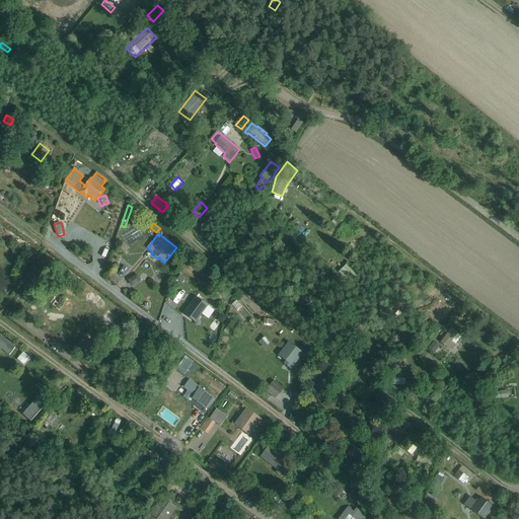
[(130,248),(124,242),(118,249),(124,254),(130,248)]
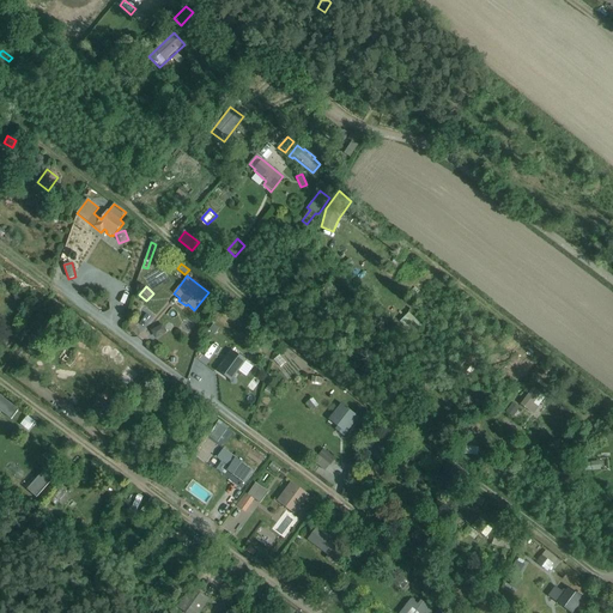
[(383,287),(377,295),(387,304),(394,296),(383,287)]
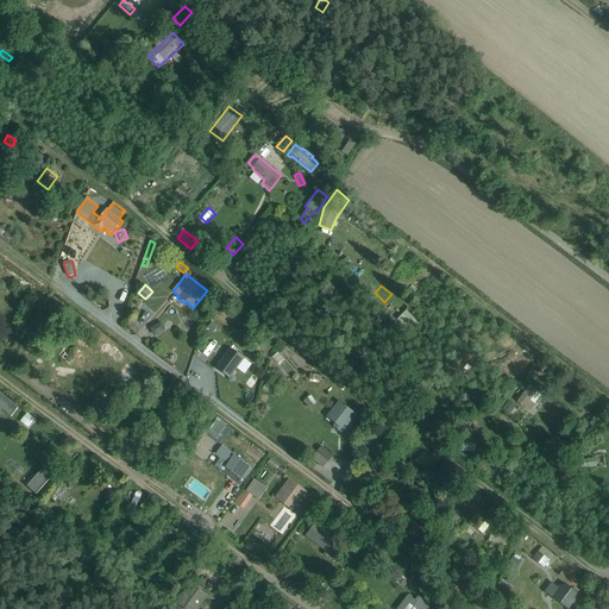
[(22,292),(14,293),(18,308),(25,306),(22,292)]
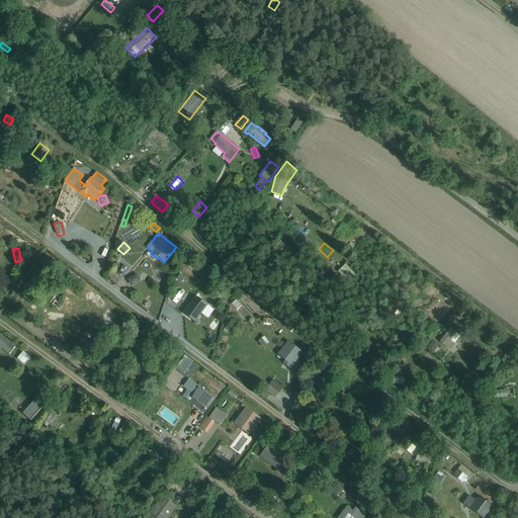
[(273,262),(263,254),(259,258),(269,266),(273,262)]
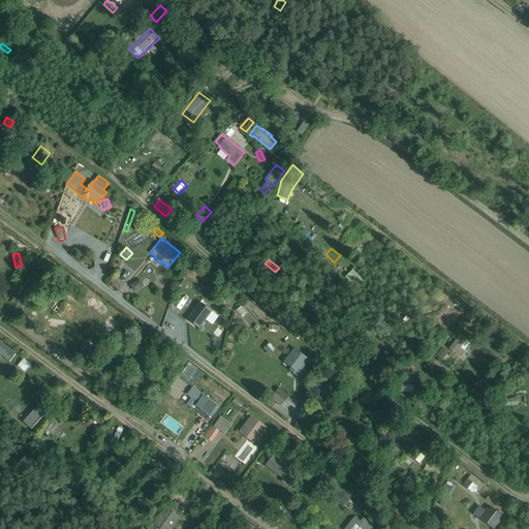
[(352,270),(348,275),(356,283),(362,279),(352,270)]
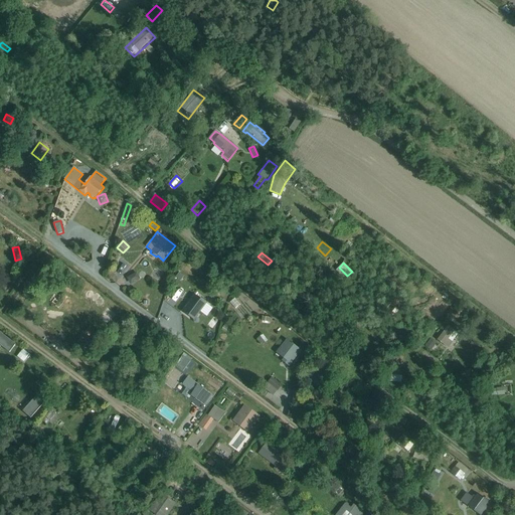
[(131,285),(141,280),(137,273),(127,278),(131,285)]
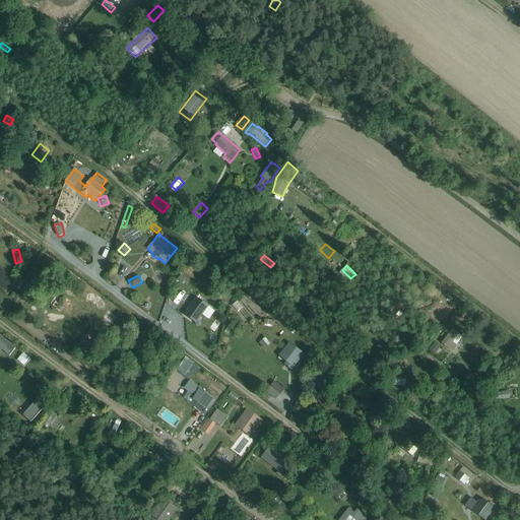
[(239,300),(253,315),(262,308),(247,291),(239,300)]
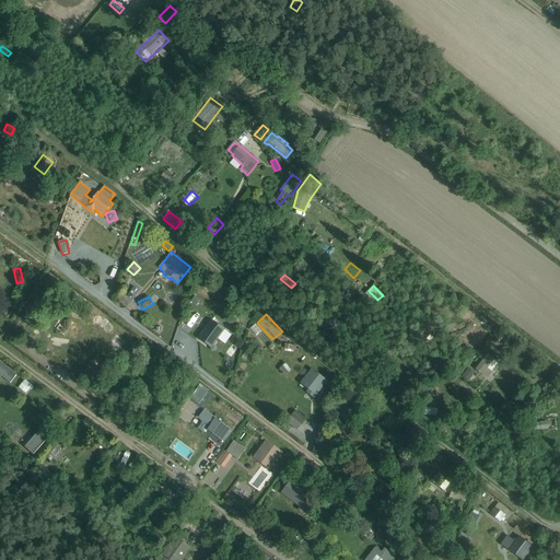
[(200,338),(213,348),(228,328),(214,318),(200,338)]
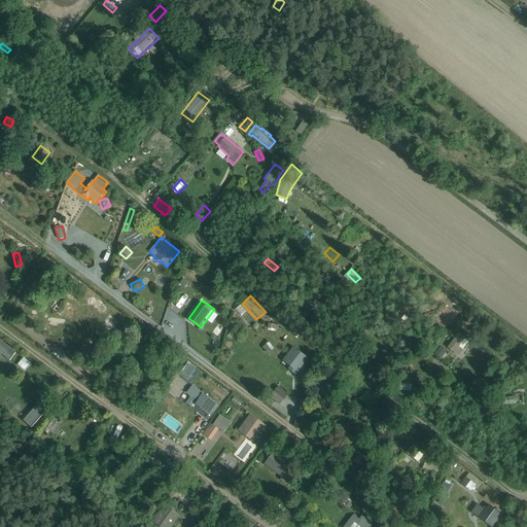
[(118,322),(110,315),(104,323),(113,330),(118,322)]
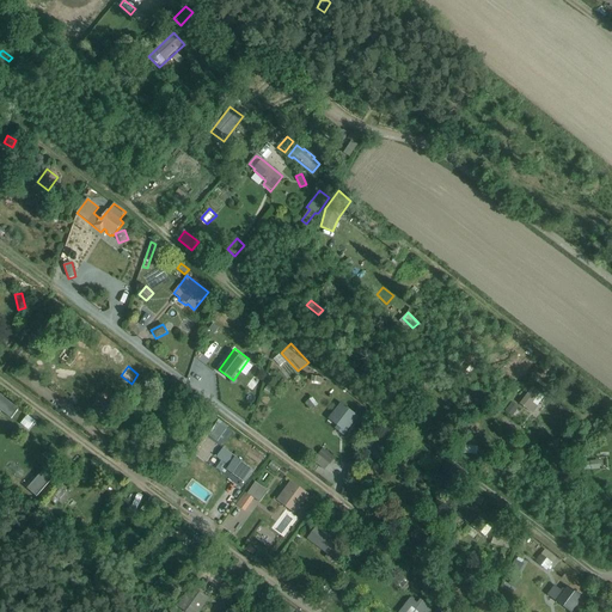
[(159,391),(172,403),(177,397),(163,386),(159,391)]
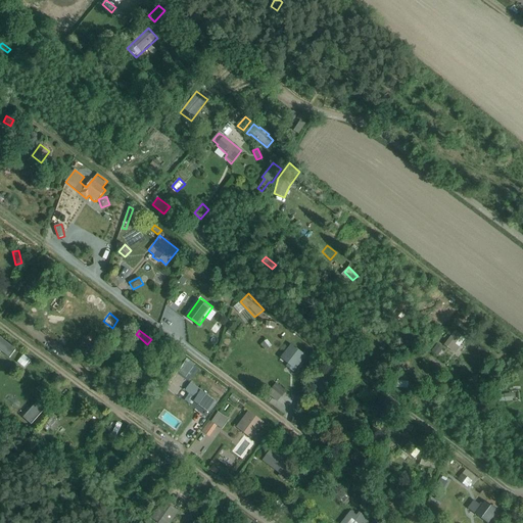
[(455,353),(465,339),(455,332),(443,345),(455,353)]
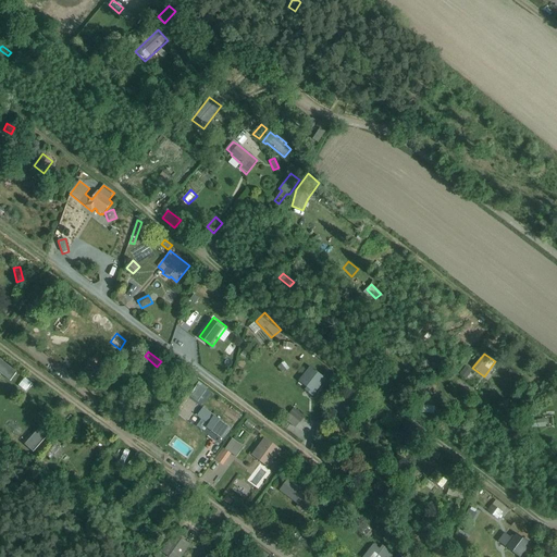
[(67,369),(74,360),(67,356),(61,364),(67,369)]
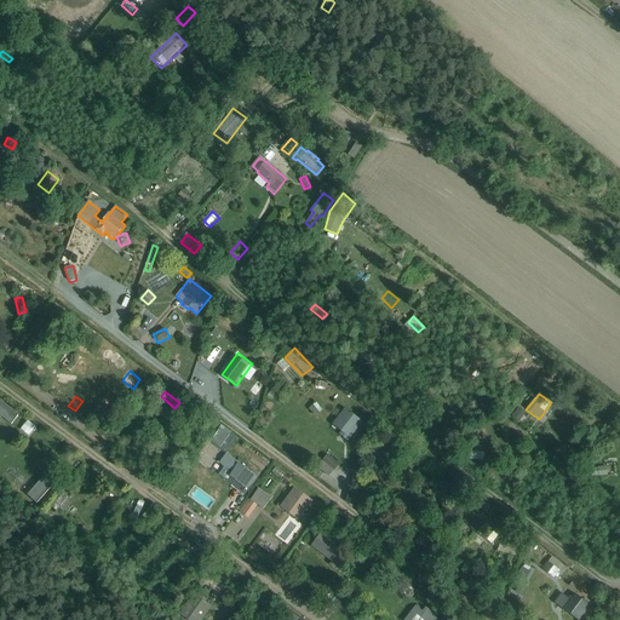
[(119,399),(107,414),(98,407),(93,414),(108,425),(125,403),(119,399)]
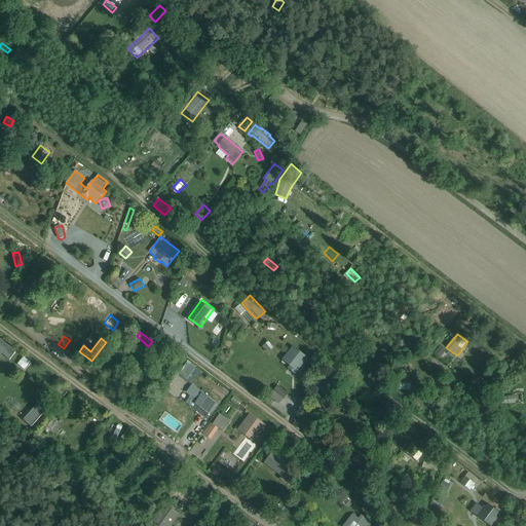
[(269,342),(263,346),(267,352),(273,348),(269,342)]
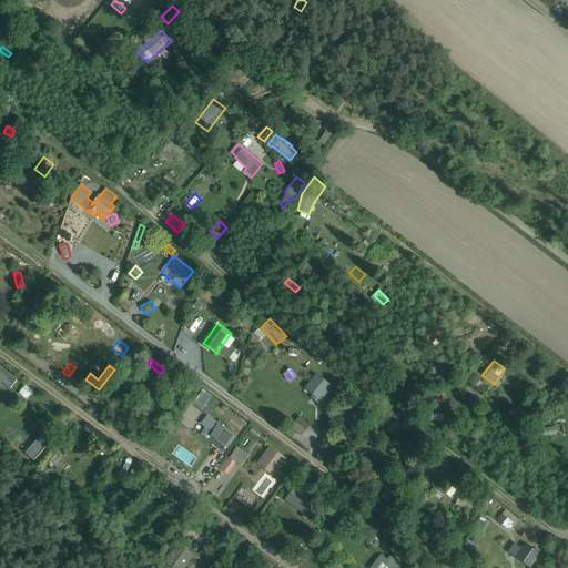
[(475,374),(468,382),(475,387),(482,378),(475,374)]
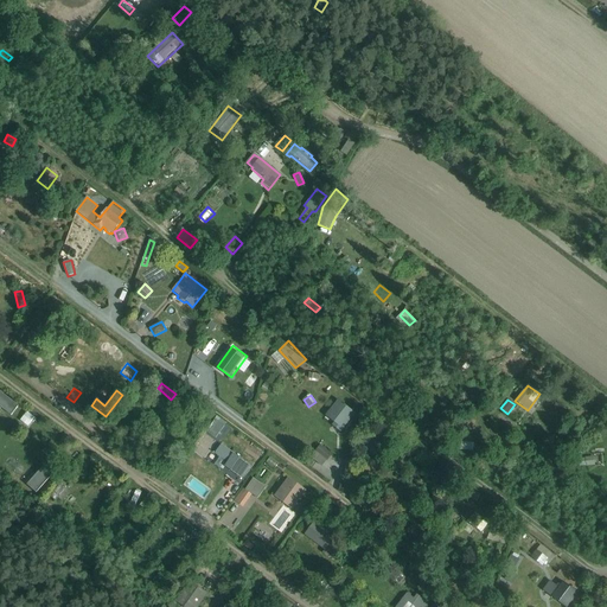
[(355,413),(339,401),(328,414),(337,421),(332,426),(340,432),(355,413)]
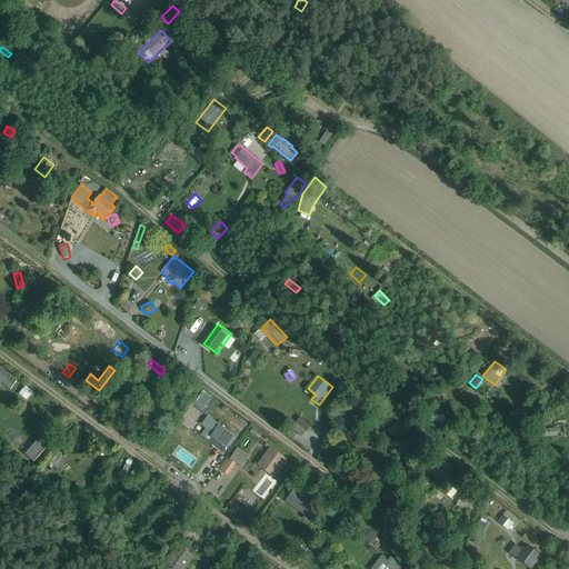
[(203,390),(193,405),(202,410),(212,397),(203,390)]
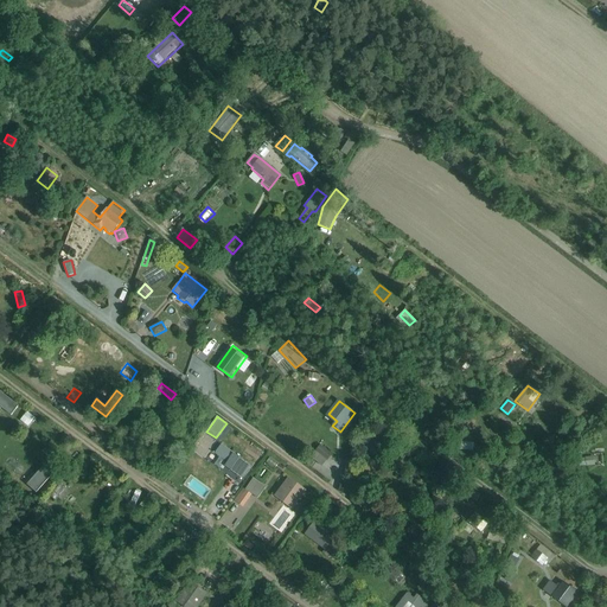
[(462,417),(455,421),(462,433),(468,429),(462,417)]
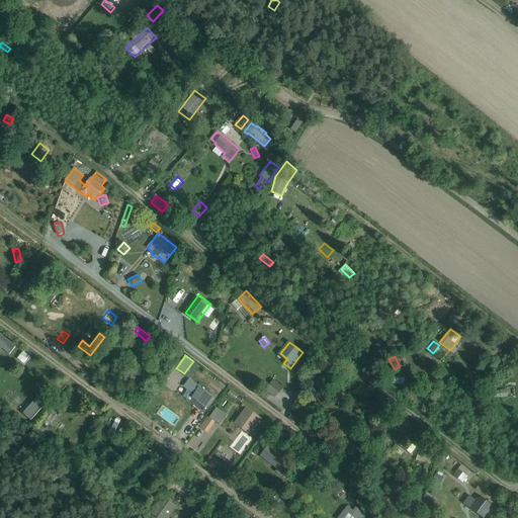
[(323,366),(310,381),(325,394),(337,377),(323,366)]
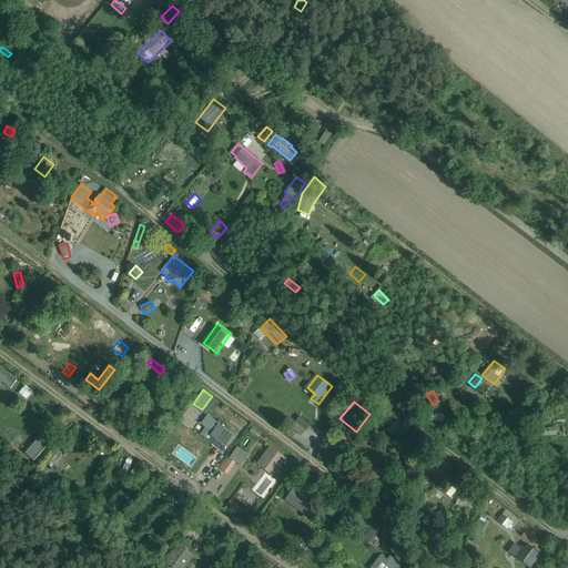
[(427,406),(426,421),(442,423),(444,408),(427,406)]
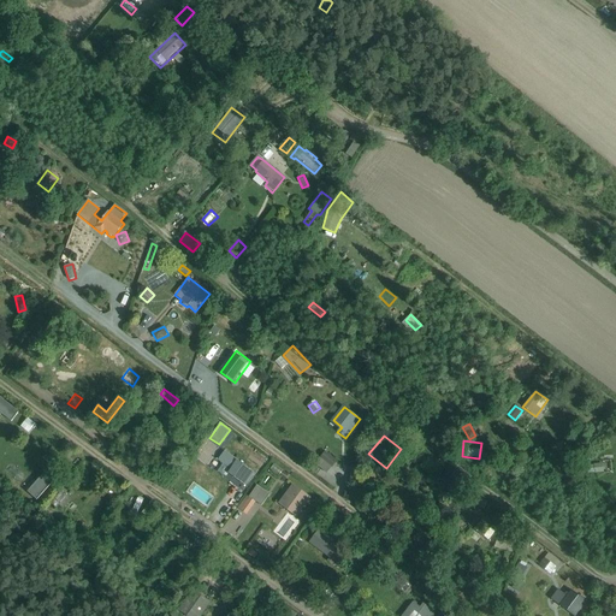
[(406,457),(414,463),(419,458),(410,451),(406,457)]
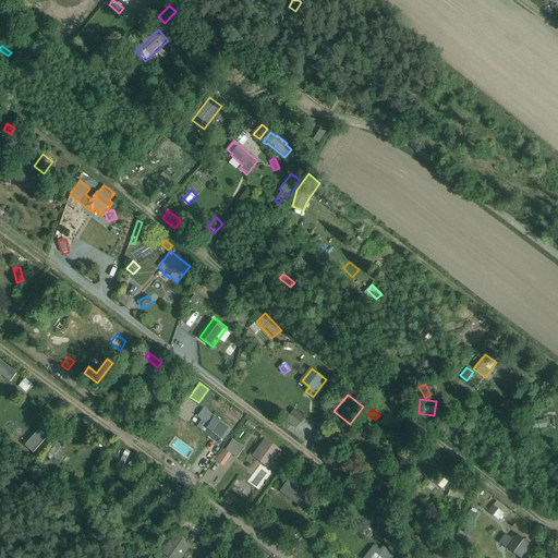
[(204,410),(197,417),(208,425),(206,428),(222,440),(230,429),(204,410)]
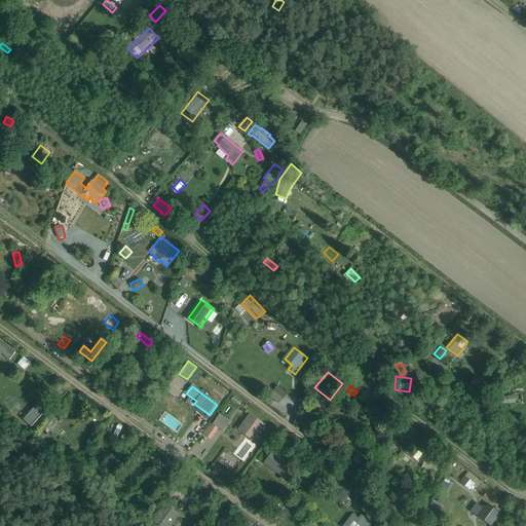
[(273,391),(284,400),(288,395),(277,386),(273,391)]
